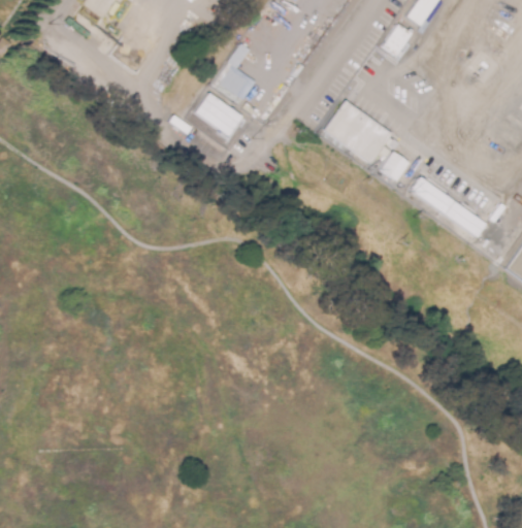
[(88,0),(86,4),(105,18),(117,0),(88,0)]
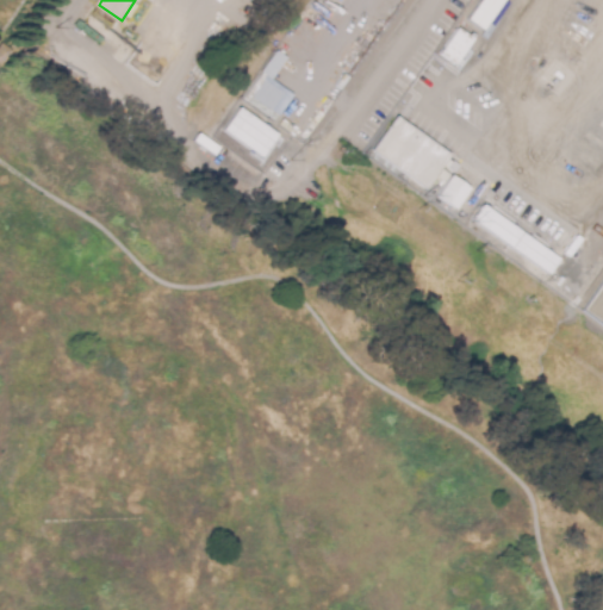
[(488,30),(507,0),(484,0),(472,19),(488,30)]
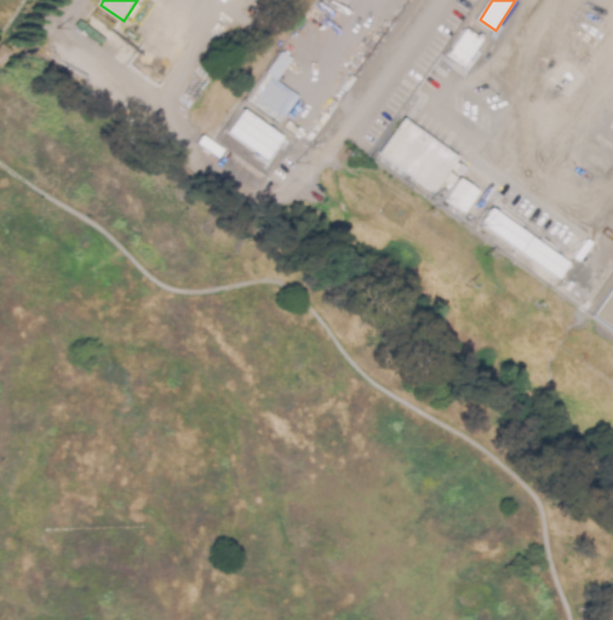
[(327,40),(314,29),(319,23),(332,33),(327,40)]
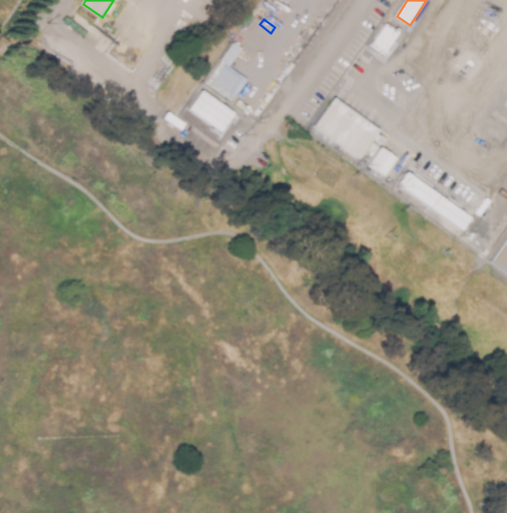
[(387,23),(402,34),(387,54),(372,43),(387,23)]
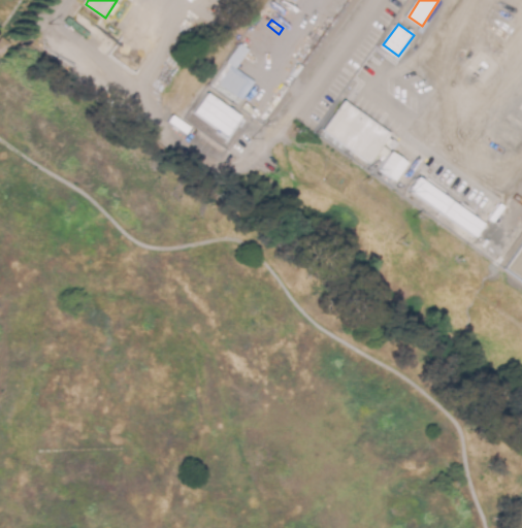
[(0,50),(0,43),(6,36),(15,42),(6,55),(0,50)]
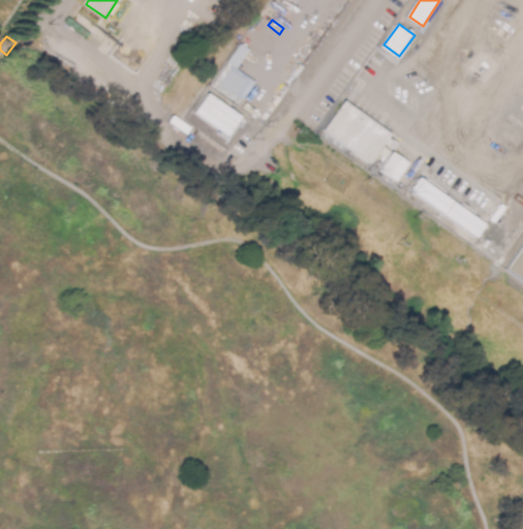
[(248,85),(237,101),(216,86),(232,65),(229,64),(239,52),(245,57),(236,70),(233,73),(248,85)]
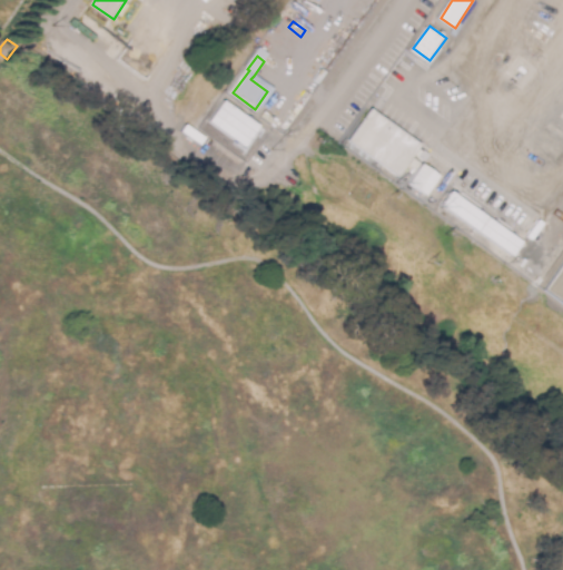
[(289,131),(283,127),(306,95),(313,100),(289,131)]
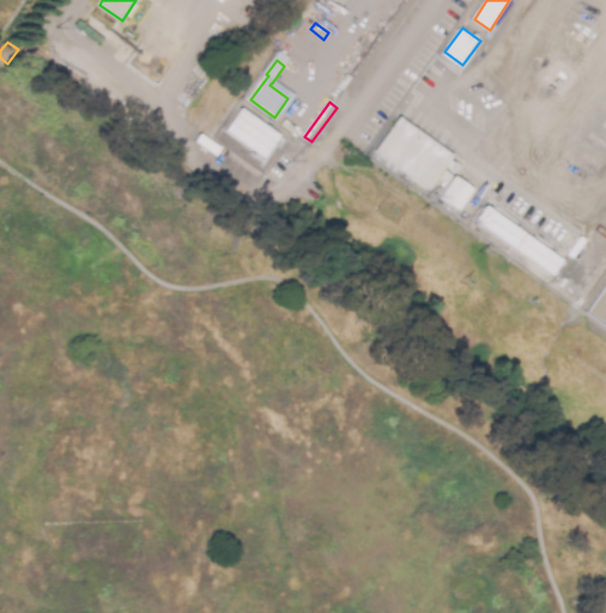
[(243,107),(284,137),(266,159),(226,129),(243,107)]
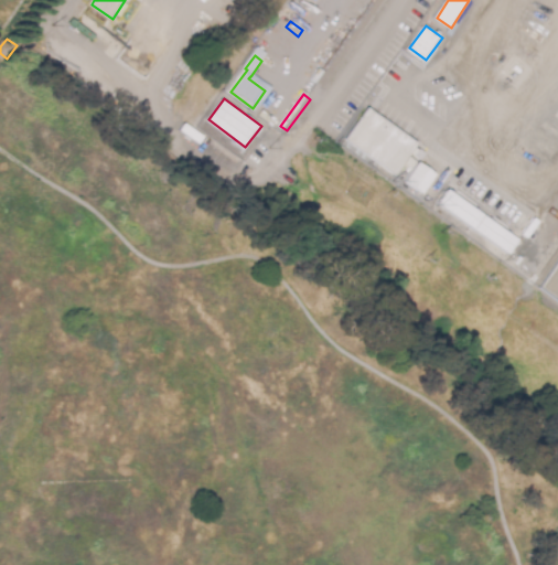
[(368,107),(419,146),(396,176),(345,138),(368,107)]
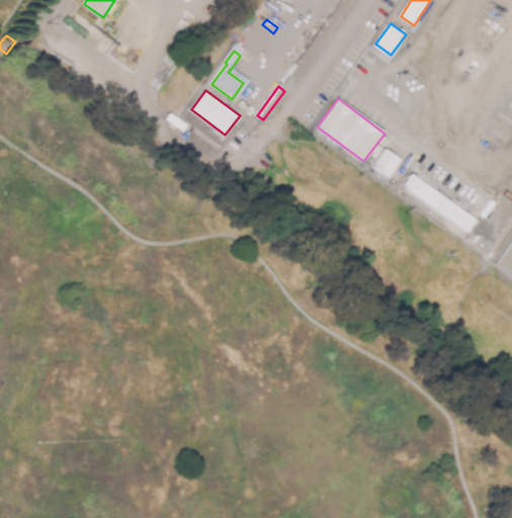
[(255,114),(244,107),(248,102),(258,109),(255,114)]
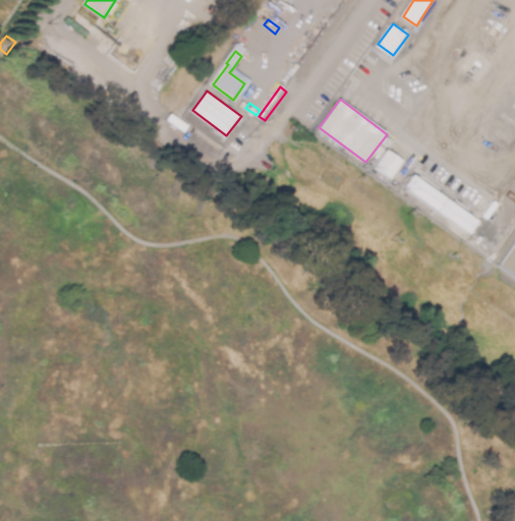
[(394,148),(388,143),(392,136),(398,140),(394,148)]
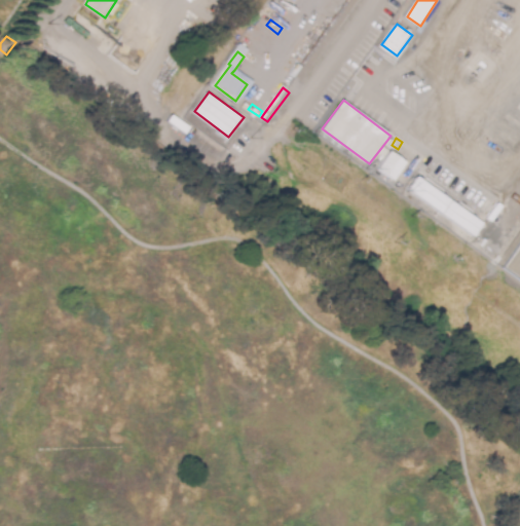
[(398,180),(381,168),(394,151),(410,162),(398,180)]
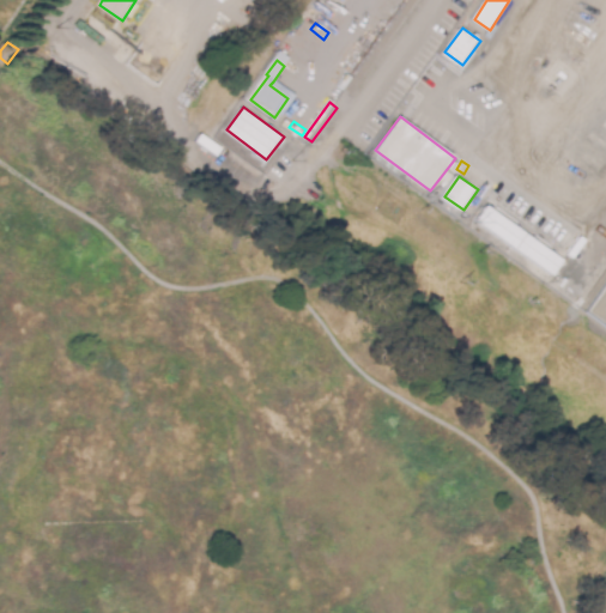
[(522,222),(497,202),(508,187),(533,207),(522,222)]
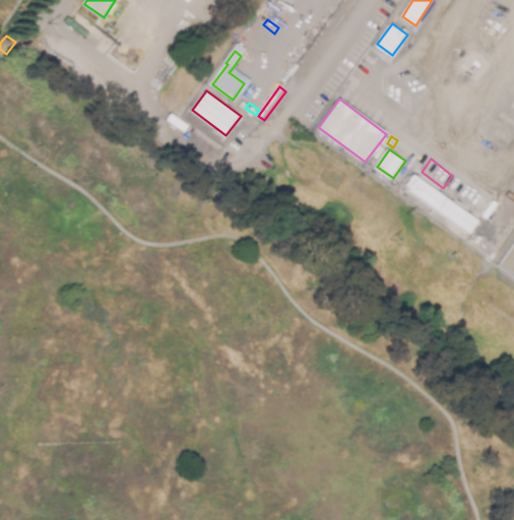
[(413,173),(479,222),(470,235),(404,185),(413,173)]
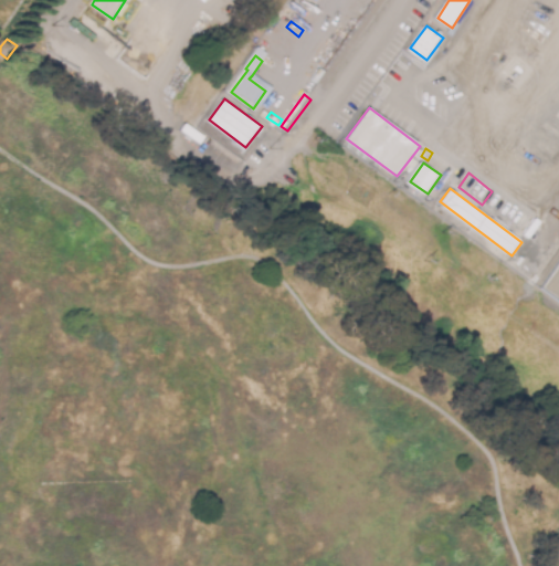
[(554,255),(537,243),(545,233),(547,234),(558,217),(558,249),(554,255)]
